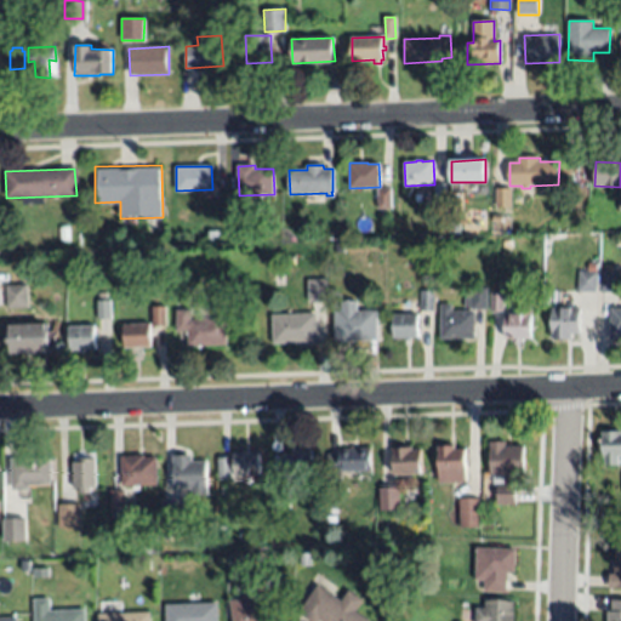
[(446,183),(446,203),(437,203),(436,183),(446,183)]
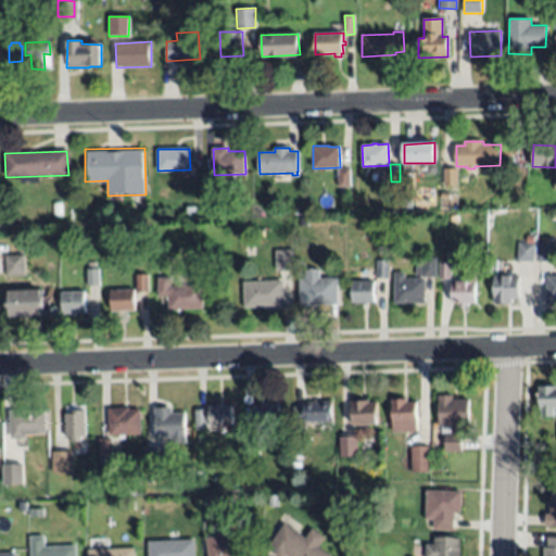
[(339,169),(350,168),(351,186),(339,186),(339,169)]
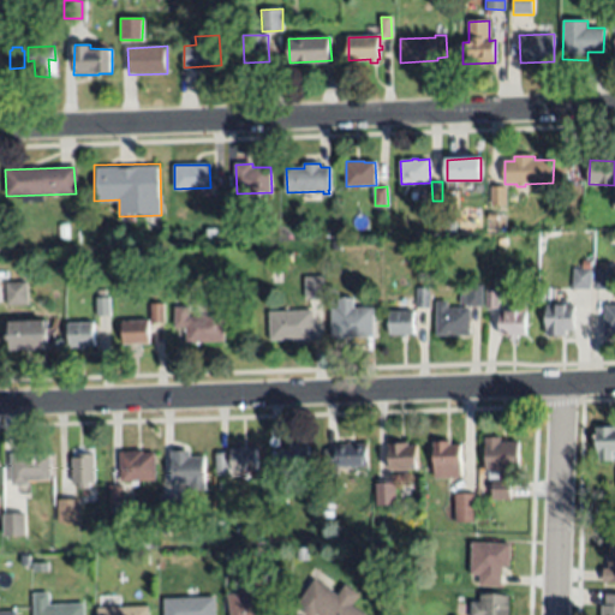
[(493,186),(507,186),(507,206),(493,206),(493,186)]
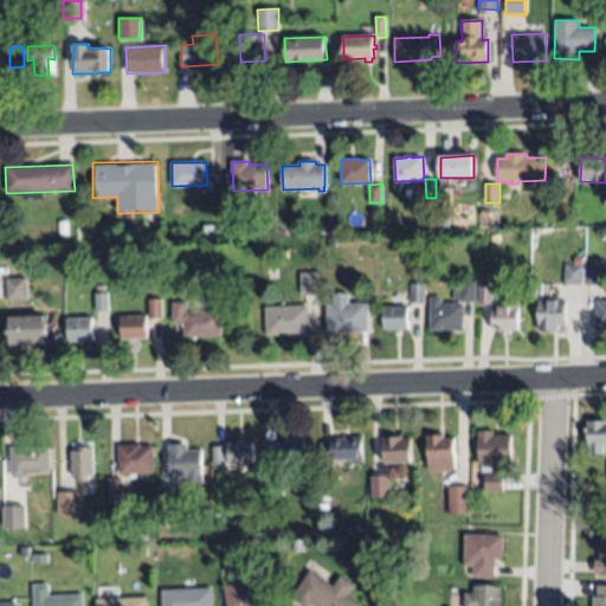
[(439,216),(450,216),(450,218),(457,218),(457,224),(450,224),(450,227),(440,226),(439,216)]
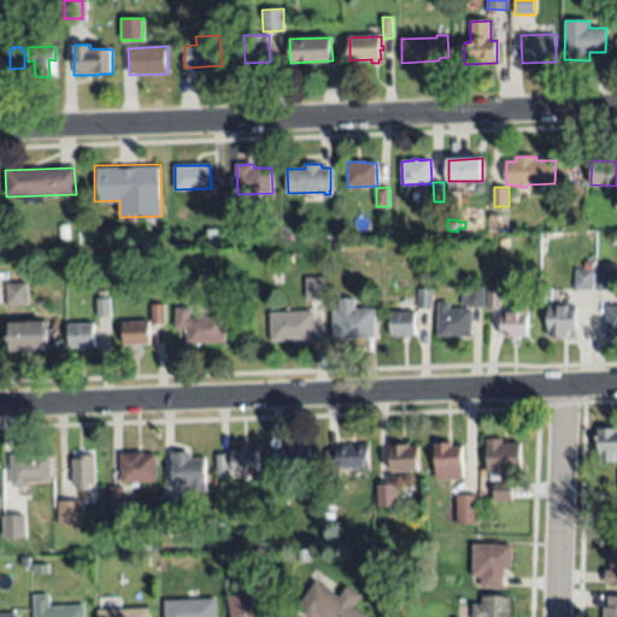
[(68,224),(68,239),(58,240),(58,224),(68,224)]
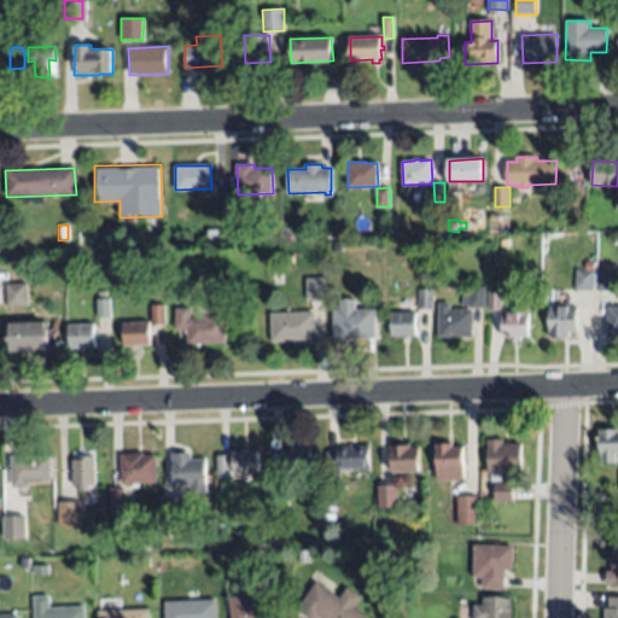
[(576,270),(594,270),(594,290),(575,290),(576,270)]
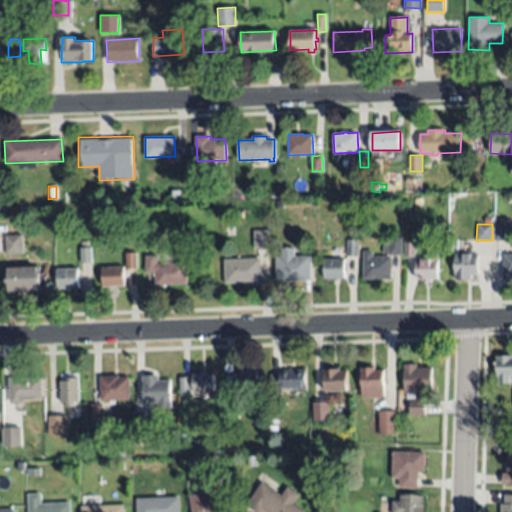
[(511,242),(494,241),(495,224),(511,224),(511,242)]
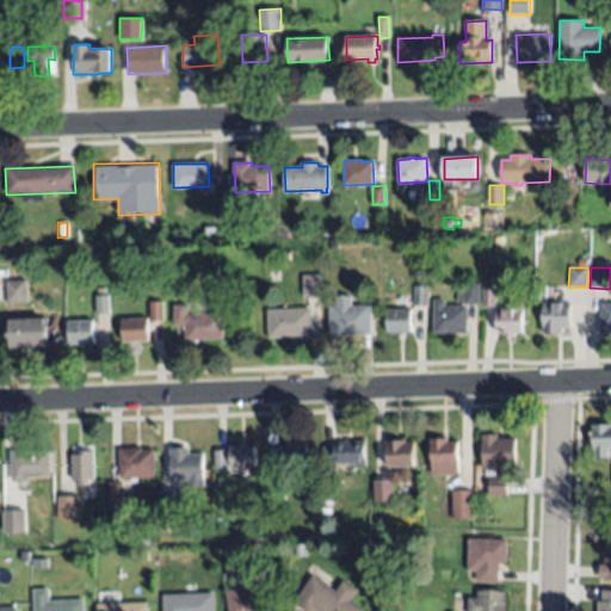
[(170,272),(179,272),(179,282),(170,282),(170,272)]
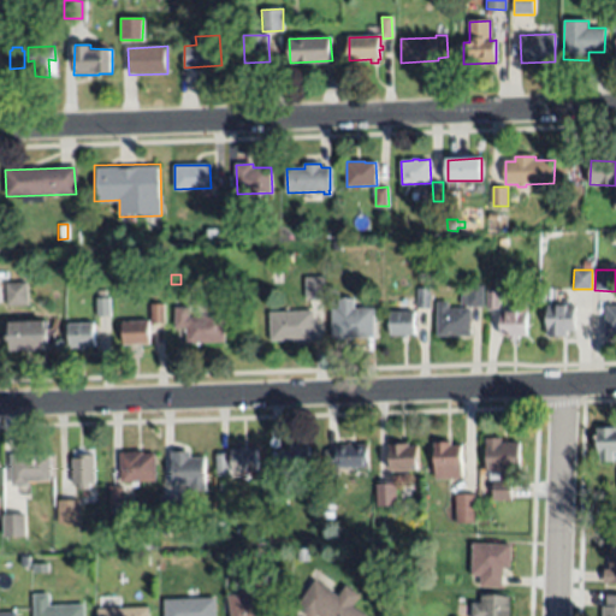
[(306,279),(325,278),(325,297),(306,300),(306,279)]
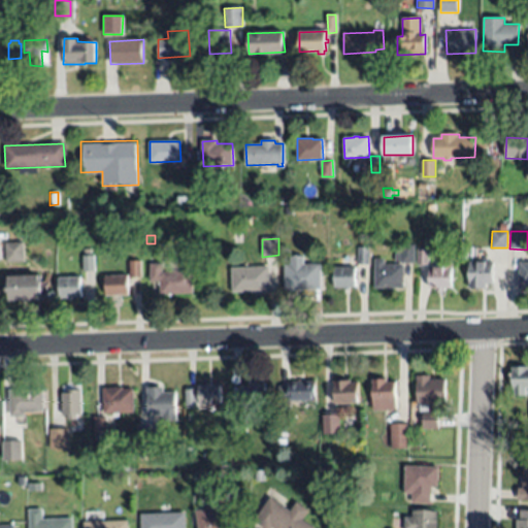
[(22,242),(23,261),(5,262),(4,243),(22,242)]
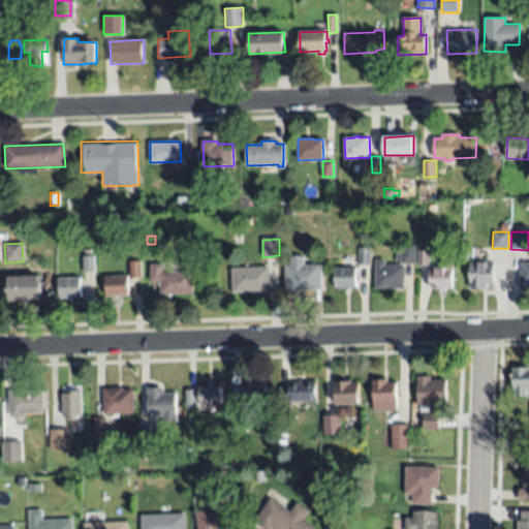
[(358,248),(361,247),(361,243),(367,243),(367,247),(369,247),(369,262),(358,263),(358,248)]
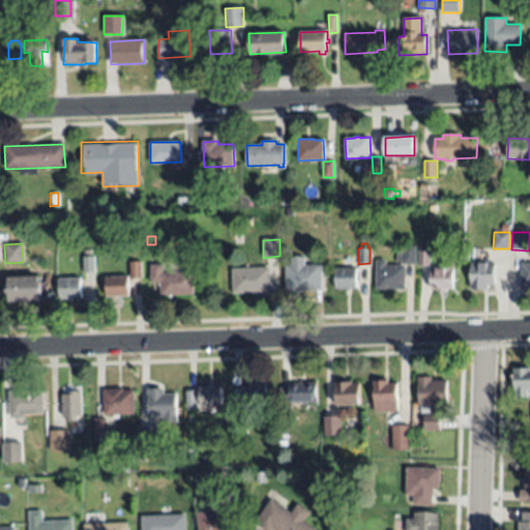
[(415,245),(415,264),(402,264),(402,260),(396,260),(396,249),(402,249),(402,245),(415,245)]
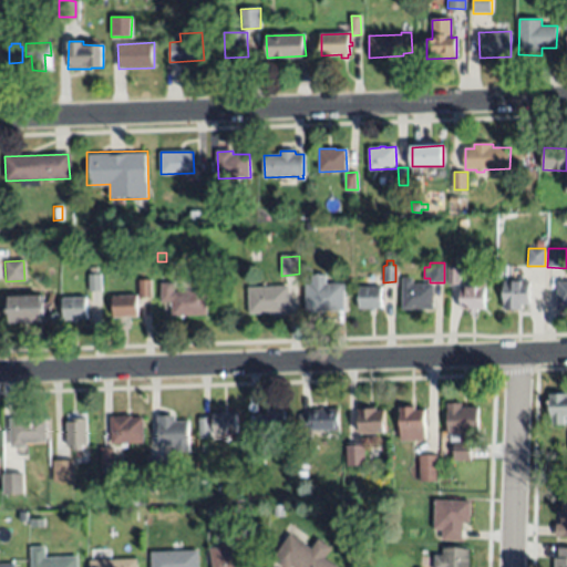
[(447,267),(460,267),(460,284),(447,284),(447,267)]
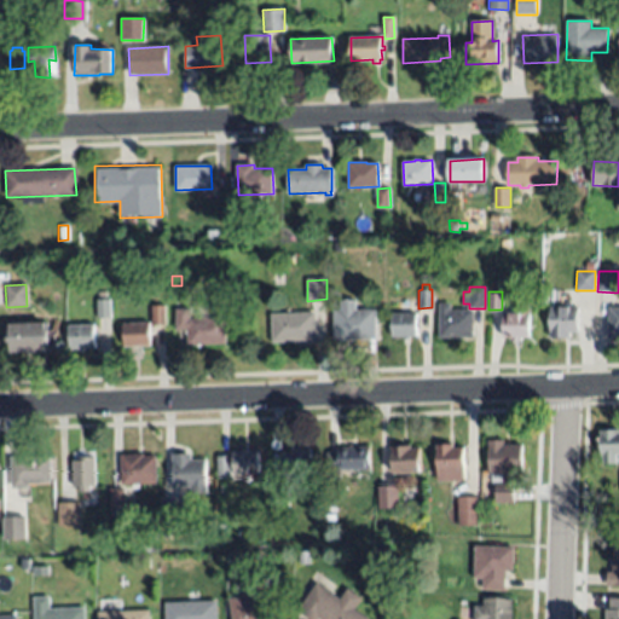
[(96,300),(110,300),(111,318),(97,318),(96,300)]
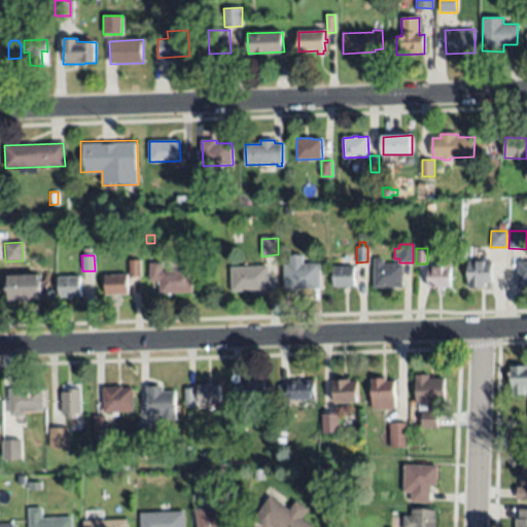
[(284,290),(283,265),(289,265),(289,256),(302,255),(303,262),(319,262),(320,288),(284,290)]
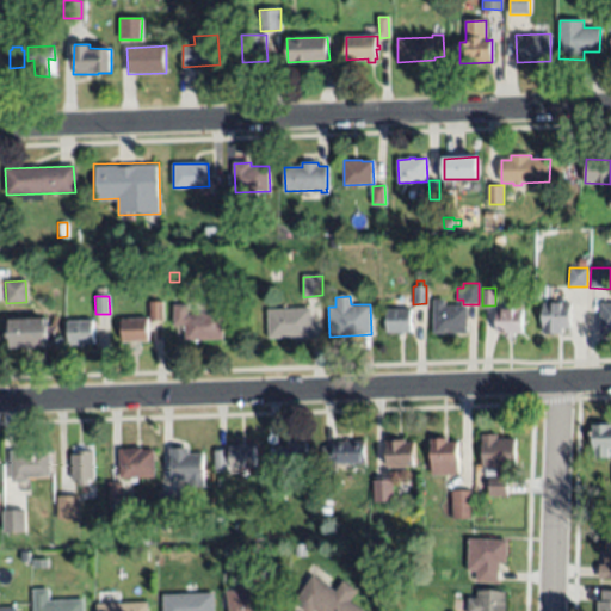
[(495,309),(508,309),(508,301),(523,300),(523,329),(514,331),(514,337),(504,337),(504,334),(497,334),(495,309)]
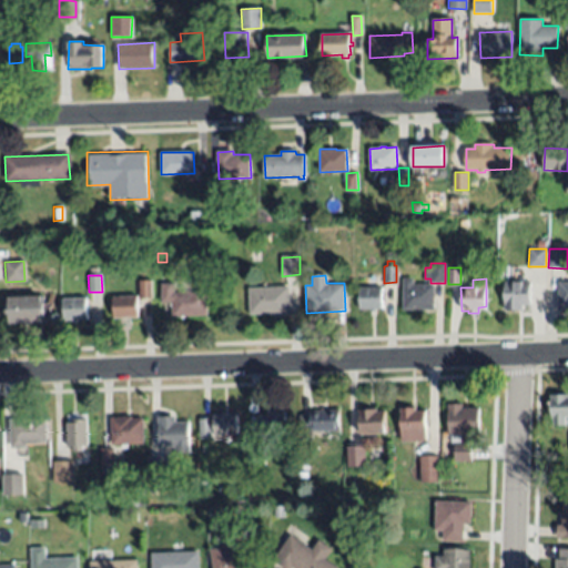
[(138,282),(151,281),(151,297),(139,298),(138,282)]
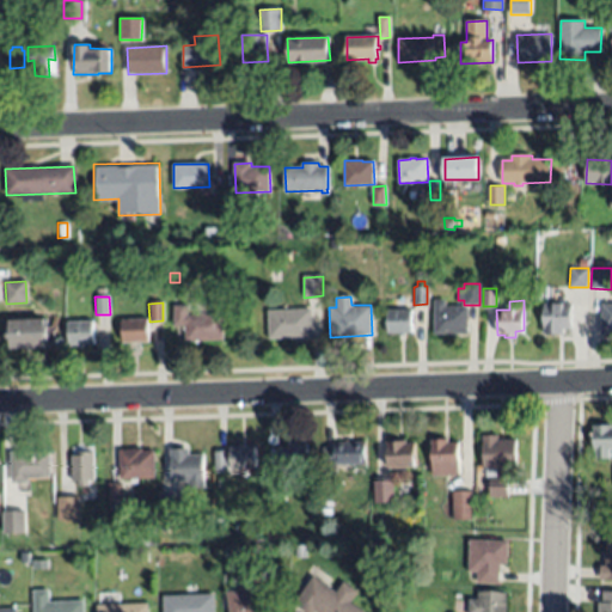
[(543,305),(571,304),(571,329),(563,329),(563,334),(543,334),(543,305)]
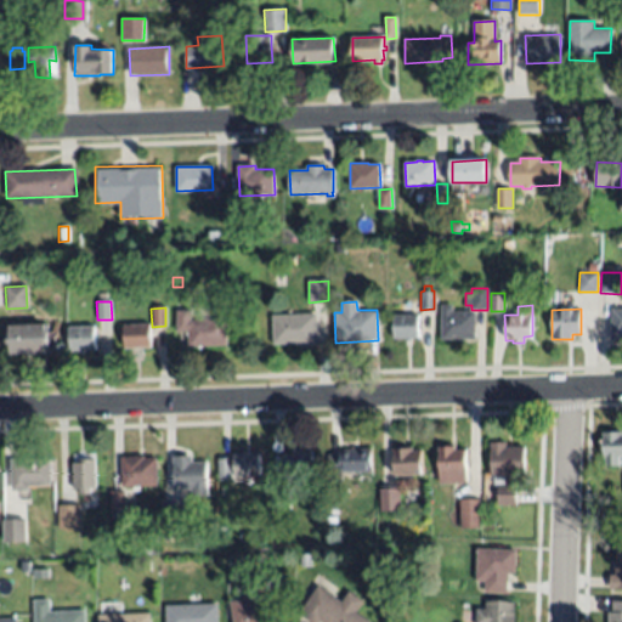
[(621,340),(611,340),(612,309),(621,309),(621,340)]
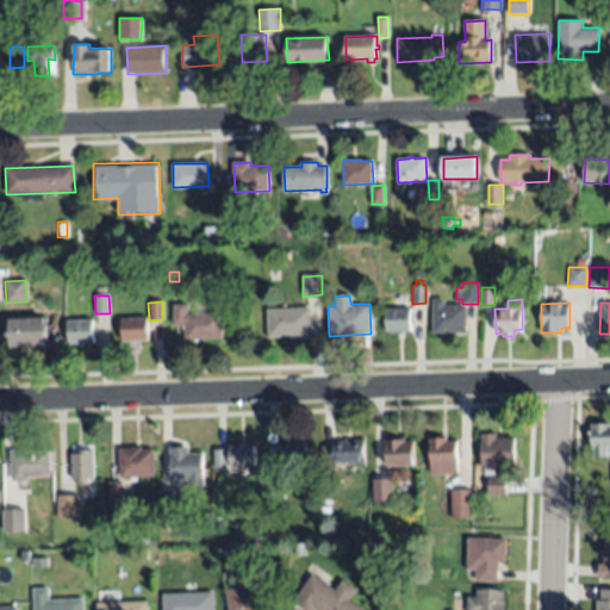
[(184,341),(184,324),(174,325),(174,304),(186,304),(187,310),(199,309),(200,313),(222,312),(223,338),(184,341)]
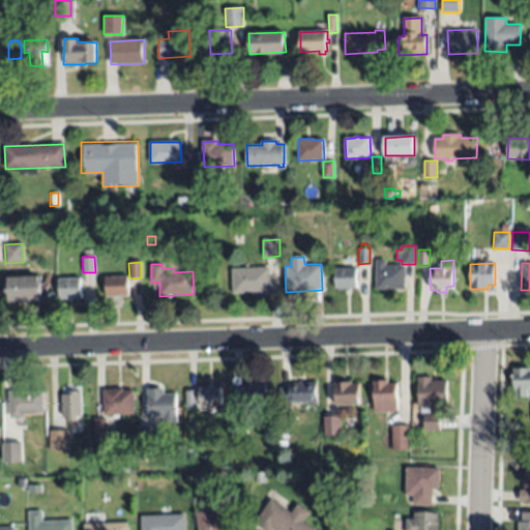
[(377,289),(375,266),(404,265),(405,289),(377,289)]
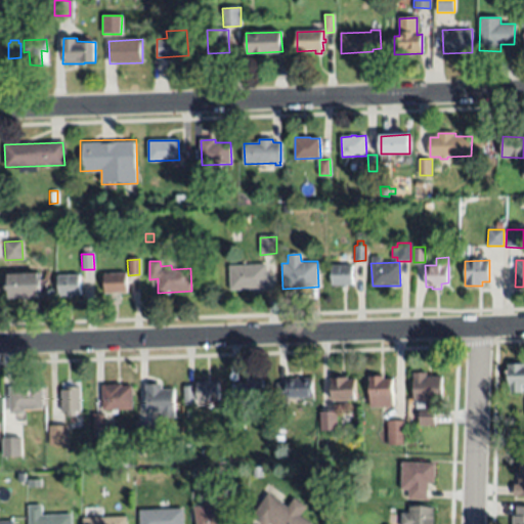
[(230,290),(229,266),(266,264),(266,289),(230,290)]
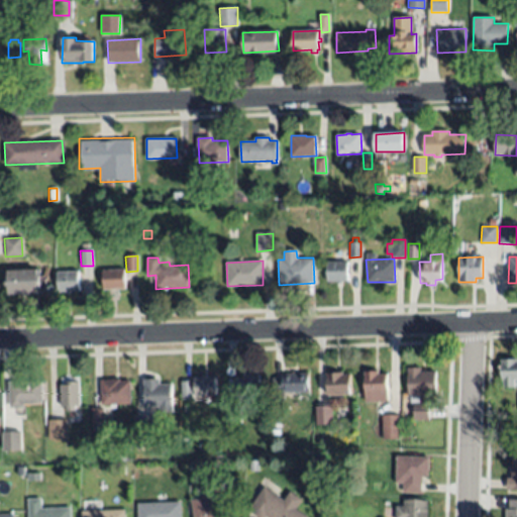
[(327,262),(347,262),(348,281),(341,281),(341,283),(336,283),(336,282),(327,282),(327,262)]
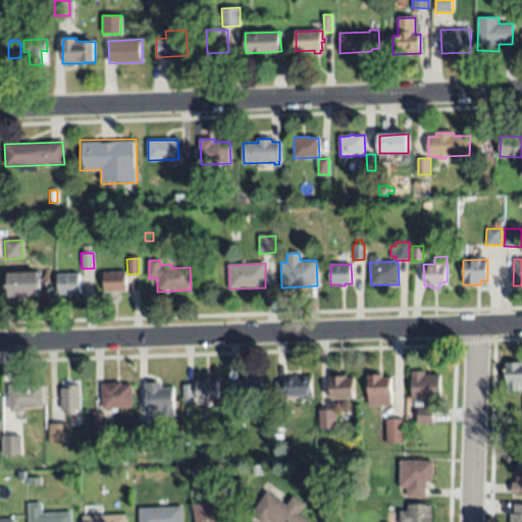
[(6,298),(5,272),(40,271),(41,278),(47,278),(48,295),(42,295),(41,297),(6,298)]
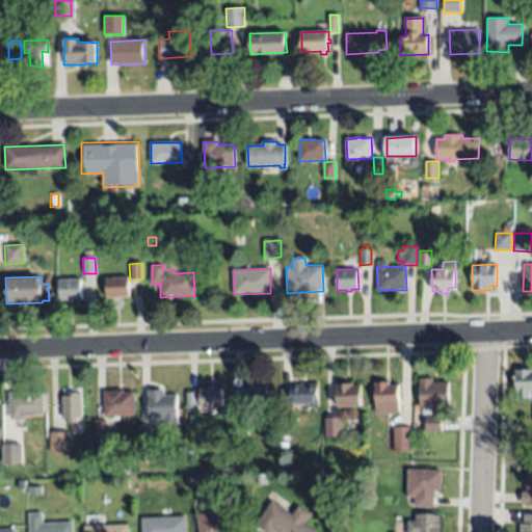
[(105,277),(128,276),(129,296),(105,297),(105,277)]
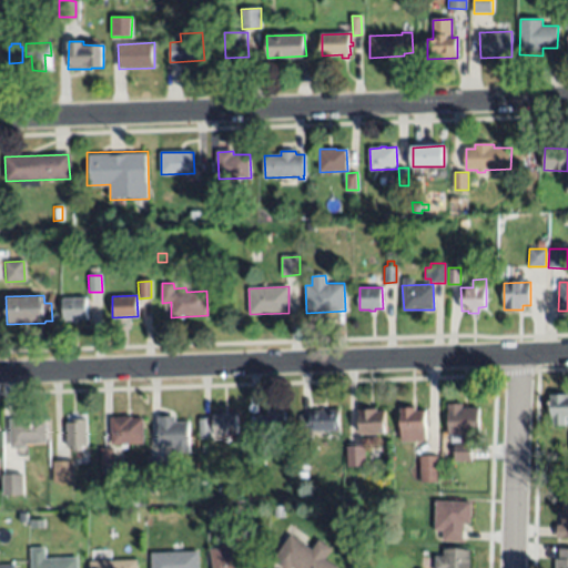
[(61,300),(85,298),(87,318),(77,320),(77,322),(72,323),(72,320),(63,320),(61,300)]
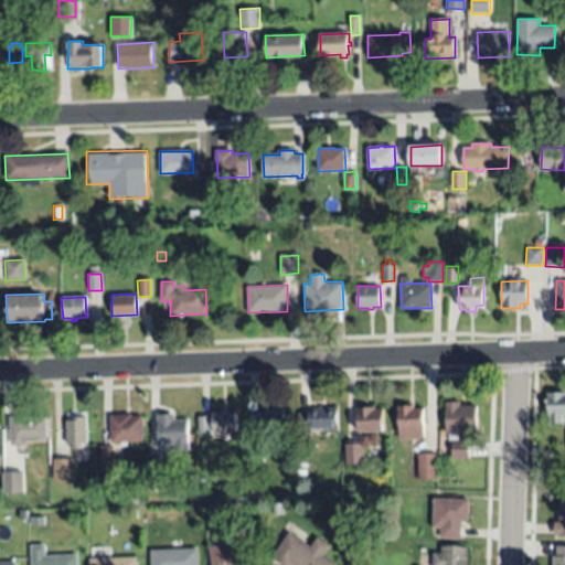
[(564,415),(562,416),(562,424),(551,423),(551,415),(550,416),(548,393),(564,393),(564,415)]
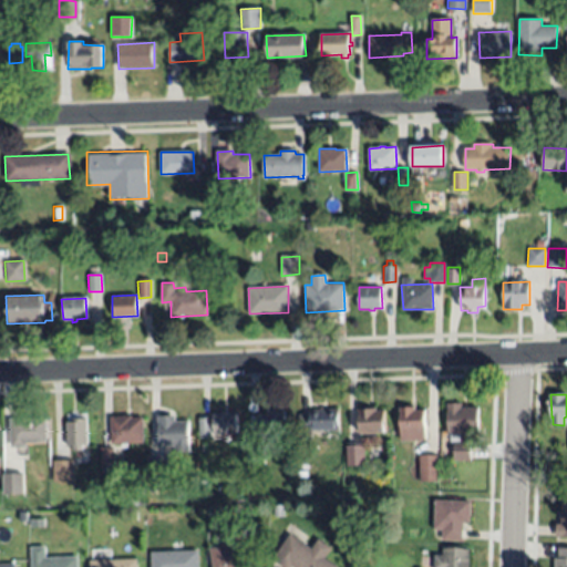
[(447,404),(466,404),(466,406),(478,405),(480,433),(470,434),(471,442),(472,461),(455,461),(454,442),(461,442),(461,434),(449,434),(447,404)]
